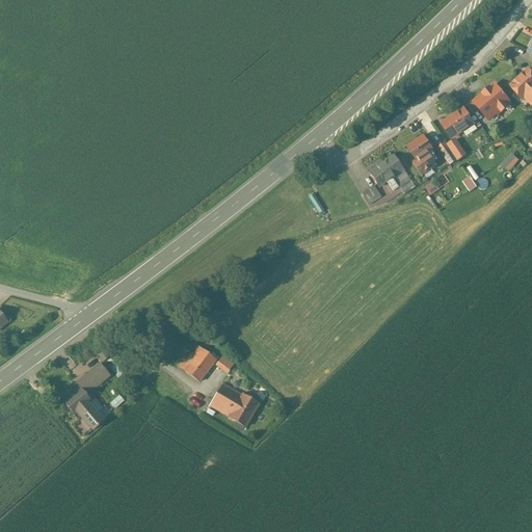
[(531,75),(528,71),(511,86),(523,99),(525,98),(531,105),(531,104),(531,75)]
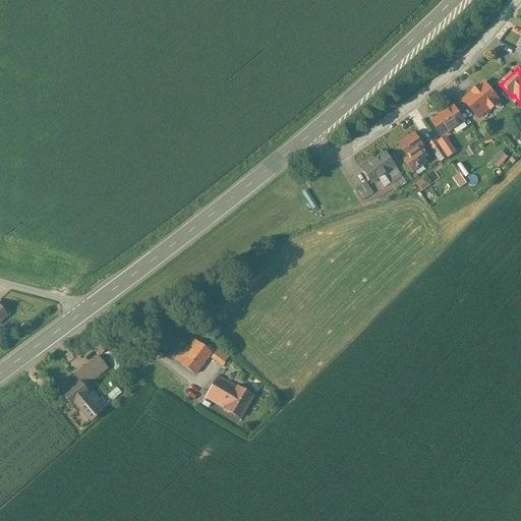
[(484,83),(464,101),(478,118),(486,111),(487,113),(496,106),(495,104),(499,101),(484,83)]
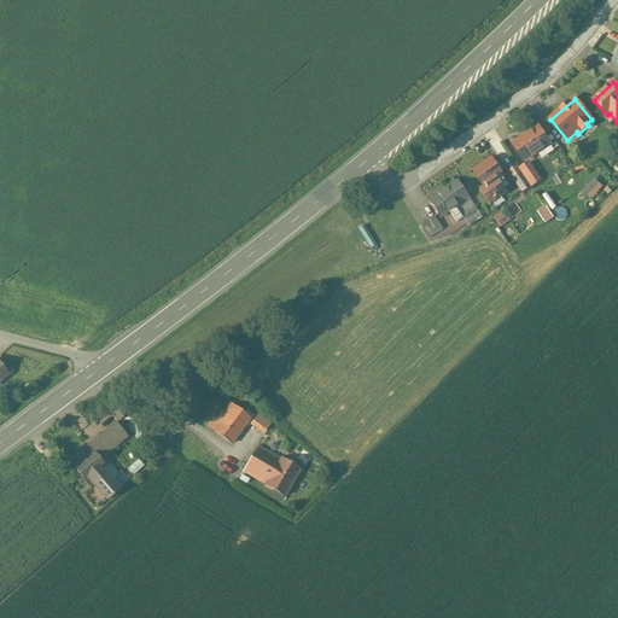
[(537,128),(513,145),(524,162),(524,161),(537,152),(549,144),(548,144),(537,128)]
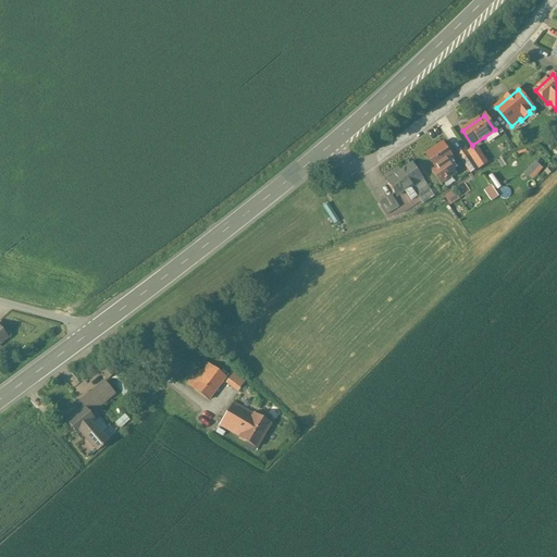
[(495,130),(484,137),(487,143),(498,135),(495,130)]
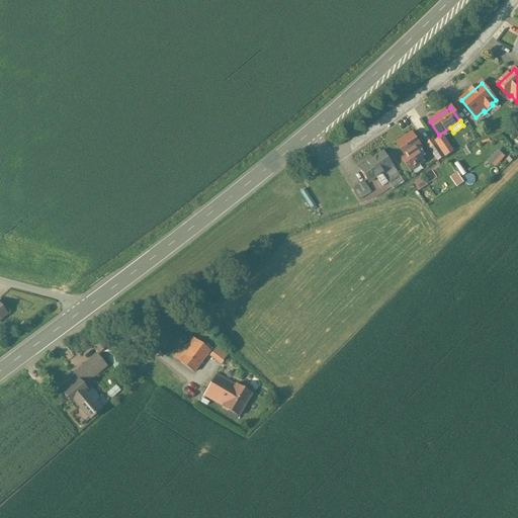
[(412,134),(396,145),(406,158),(403,160),(410,171),(422,162),(415,152),(422,148),(412,134)]
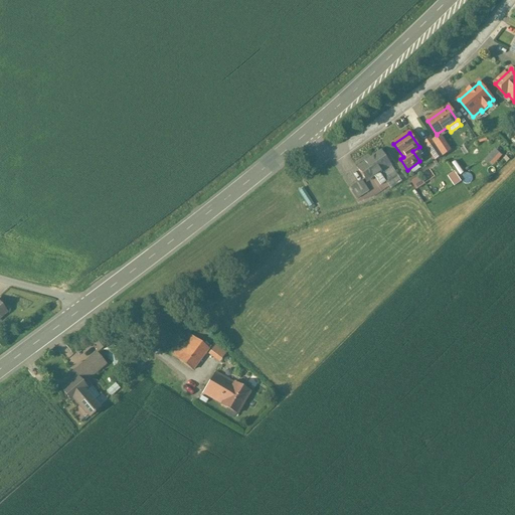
[(425,172),(408,183),(433,219),(472,197),(514,155),(514,151),(501,134),(471,149),(468,153),(467,154),(464,156),(454,157),(437,166),(425,172)]
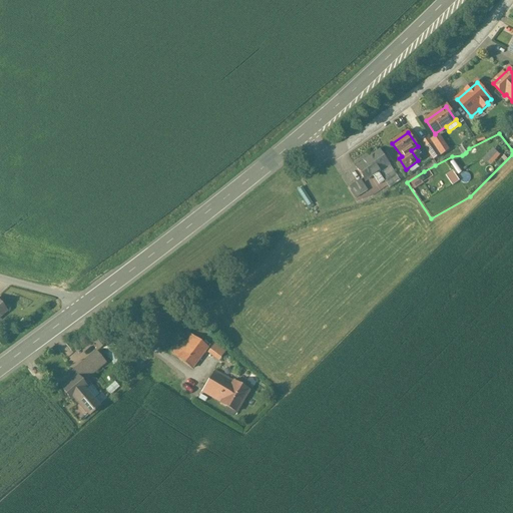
[(445,148),(435,133),(435,134),(430,137),(440,152),(445,148)]
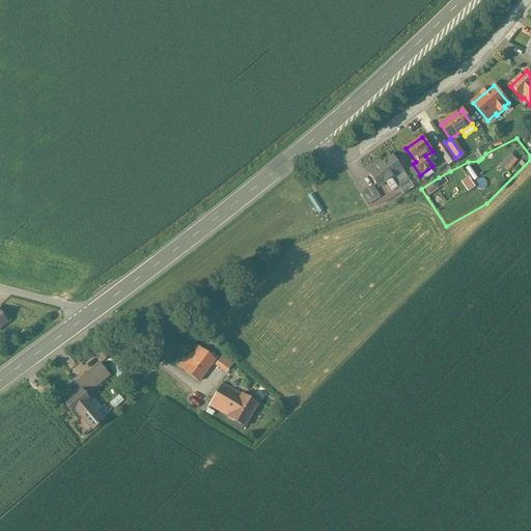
[(444,143),(437,148),(445,160),(452,155),(444,143)]
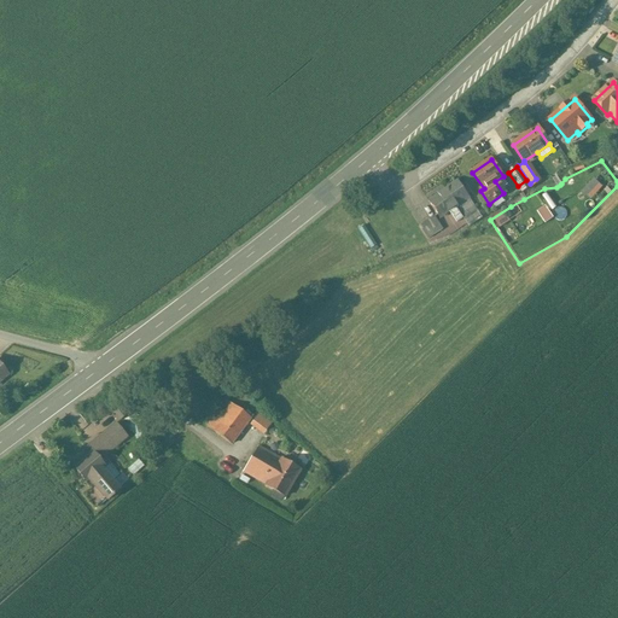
[(458,181),(427,202),(438,219),(449,211),(455,208),(468,198),(458,181)]
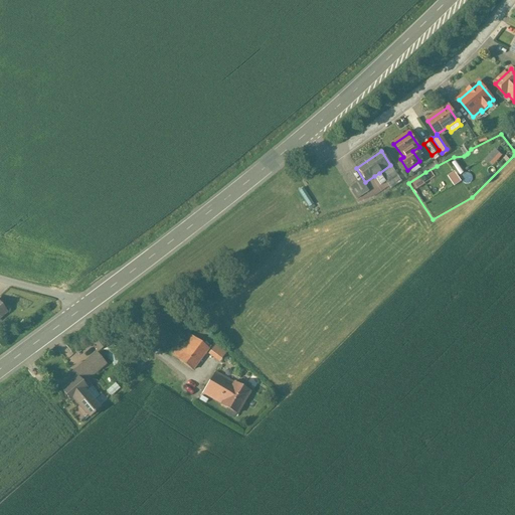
[(379,173),(385,182),(397,175),(390,165),(379,173)]
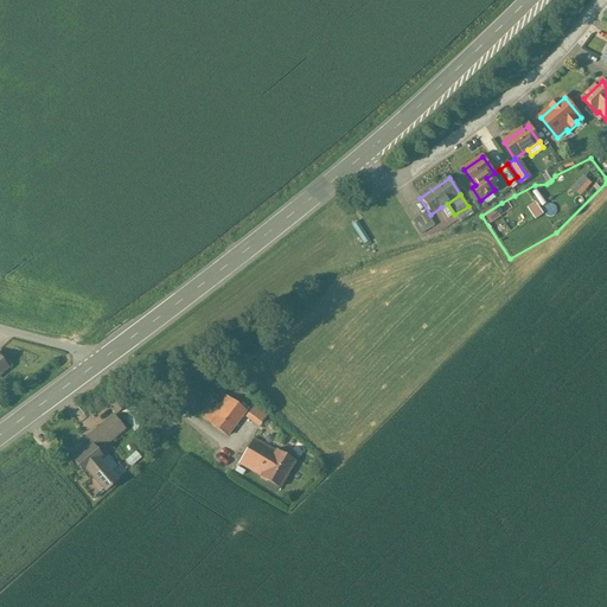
[(447,204),(441,208),(448,218),(454,215),(447,204)]
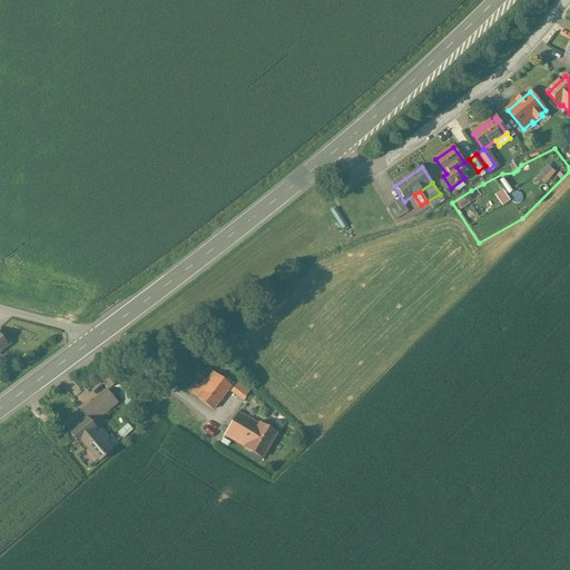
[(400,200),(392,205),(400,217),(408,212),(400,200)]
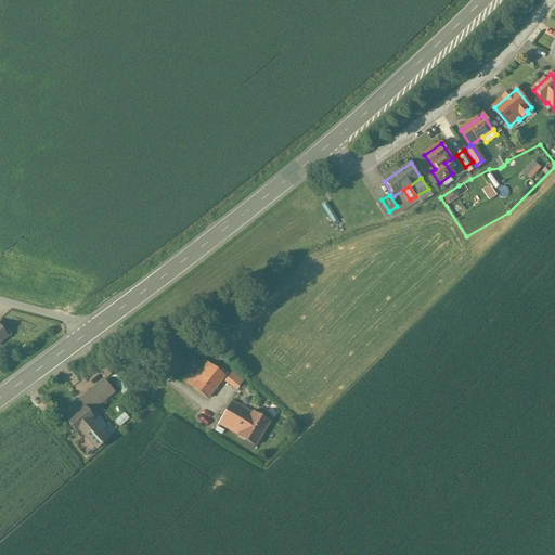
[(389,211),(382,199),(376,204),(384,216),(389,211)]
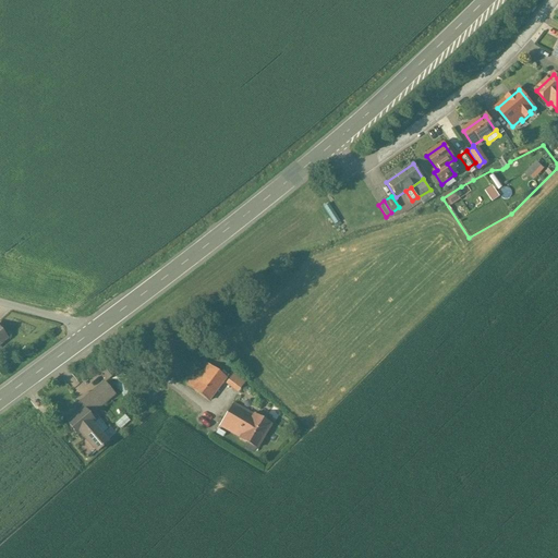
[(226,378),(204,362),(186,385),(208,401),(226,378)]
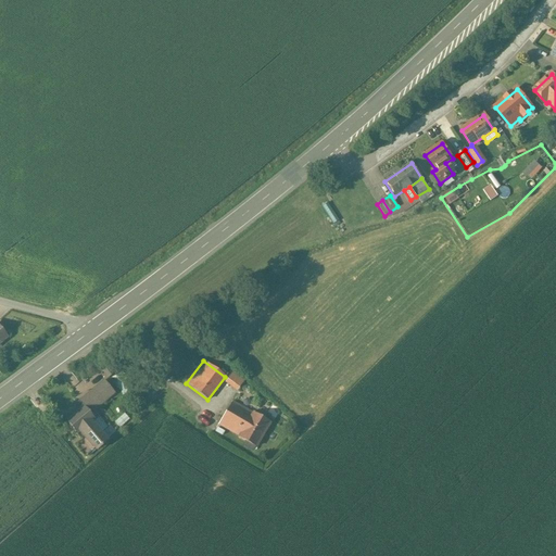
[(114,373),(106,363),(99,370),(106,379),(114,373)]
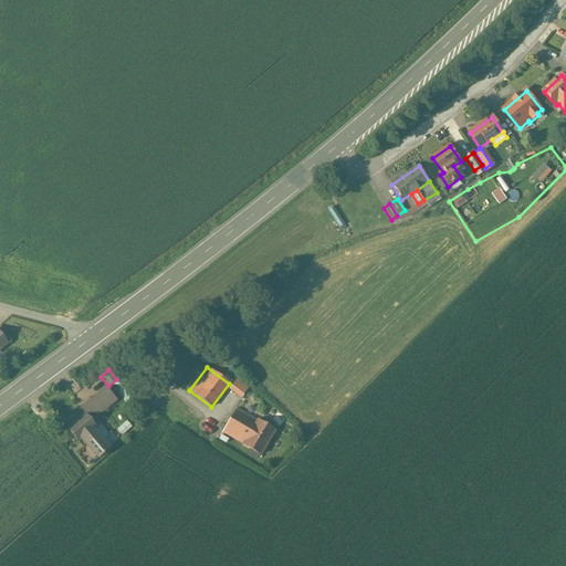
[(105,388),(80,409),(84,413),(92,421),(116,400),(105,388)]
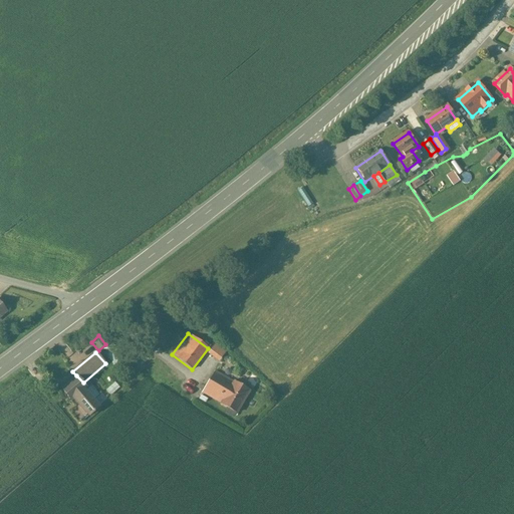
[(134,357),(130,361),(139,370),(144,365),(134,357)]
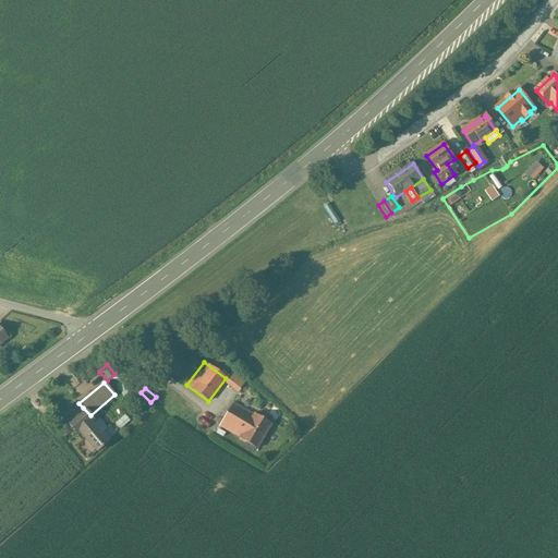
[(253,415),(232,404),(219,426),(240,438),(253,415)]
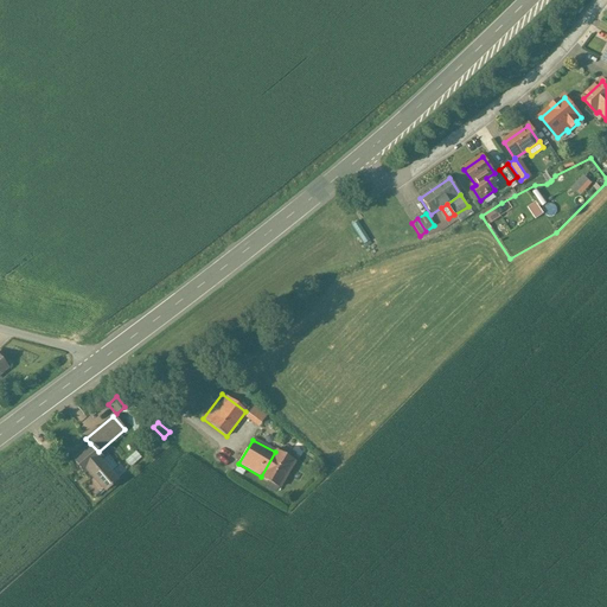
[(90,443),(71,459),(84,474),(83,475),(88,481),(81,487),(93,500),(103,490),(104,491),(116,480),(110,473),(101,462),(104,459),(103,459),(98,452),(90,443)]
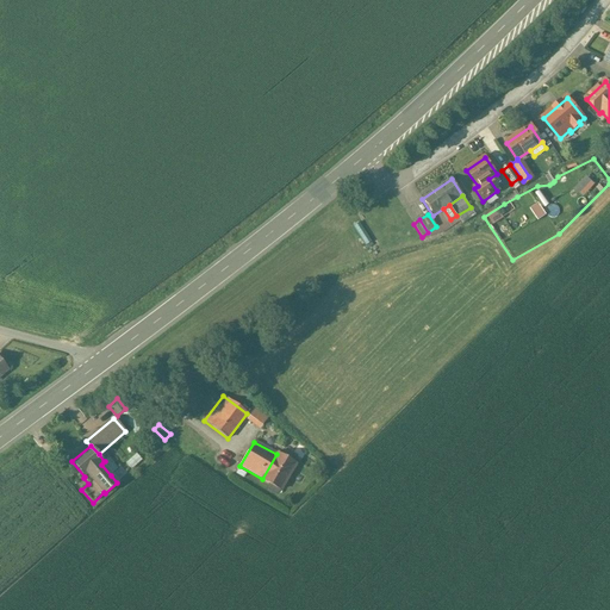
[(136,454),(125,464),(131,471),(142,460),(136,454)]
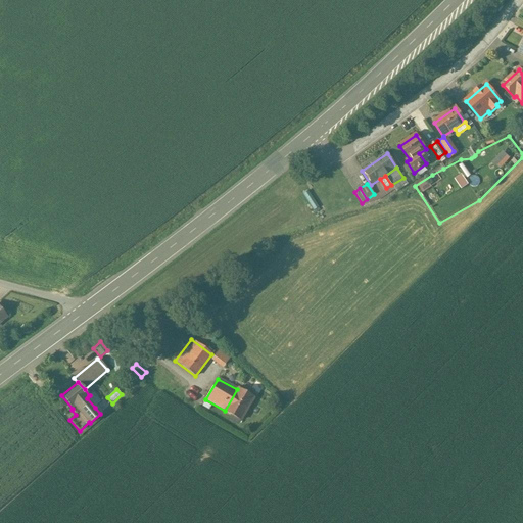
[(225,411),(224,412),(240,421),(253,397),(237,389),(225,411)]
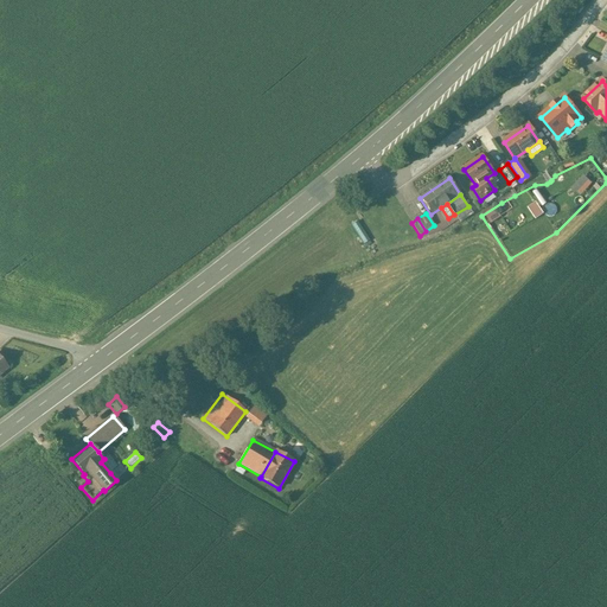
[(117,467),(108,455),(103,459),(104,459),(101,462),(110,473),(117,467)]
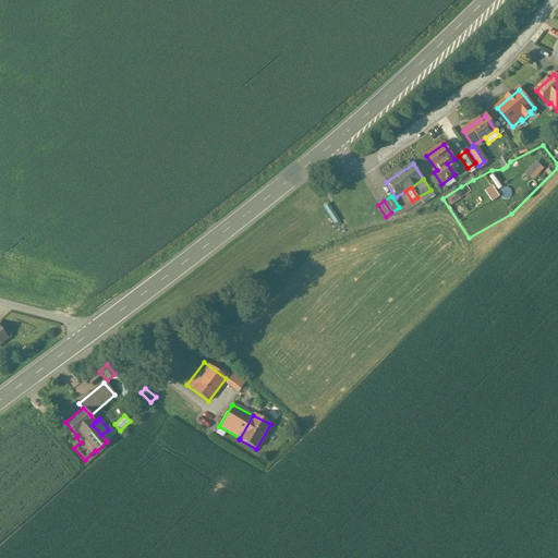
[(111,427),(109,429),(108,429),(101,435),(107,441),(116,434),(111,427)]
